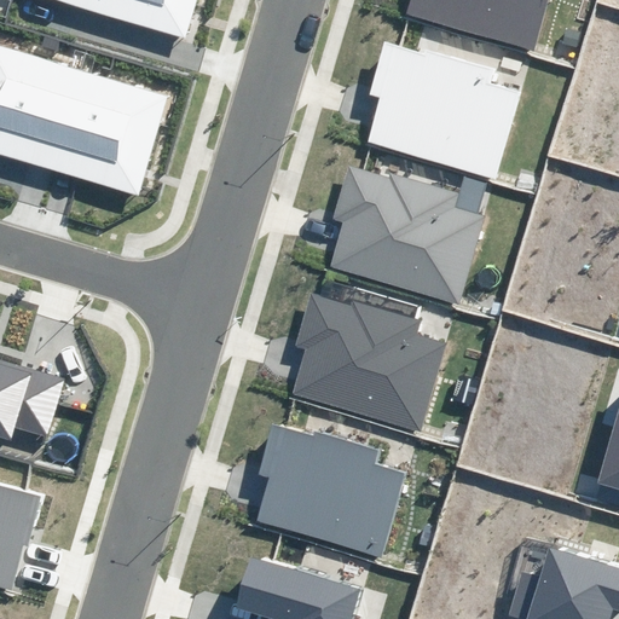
[(58,0),(186,38),(197,0),(58,0)]
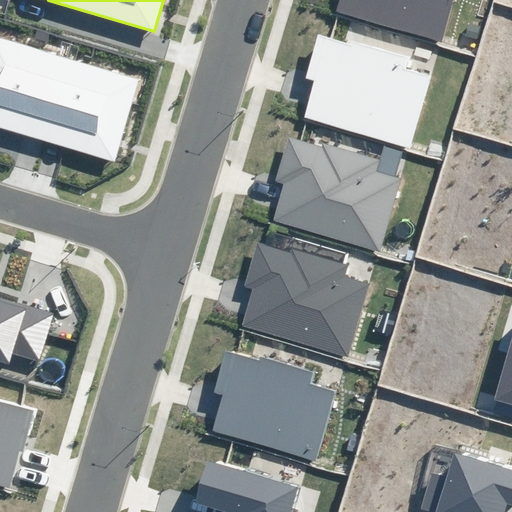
[(339,0),(336,12),(442,44),(454,0),(339,0)]
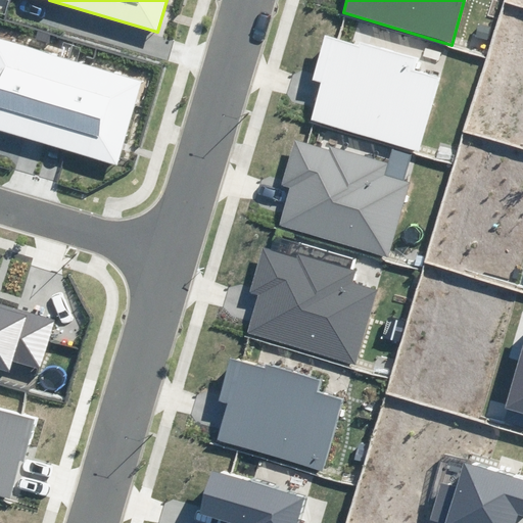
[(417,61),(324,35),(312,79),(322,82),(311,120),(418,151),(439,78),(415,70),(417,61)]
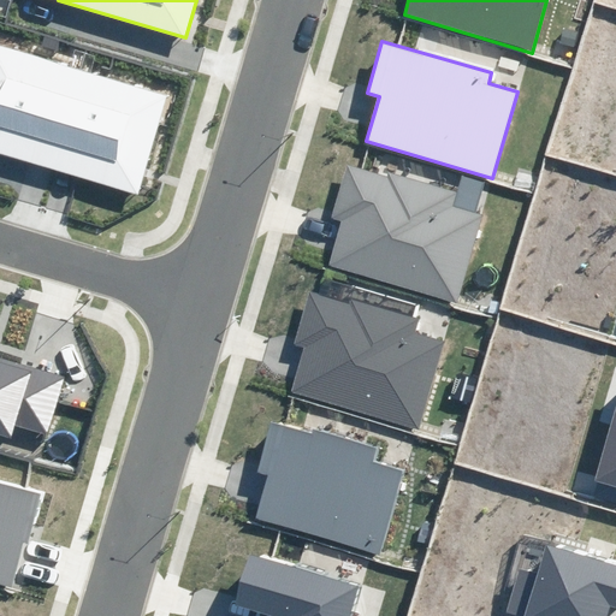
[(166,96),(0,47),(0,154),(137,194),(166,96)]
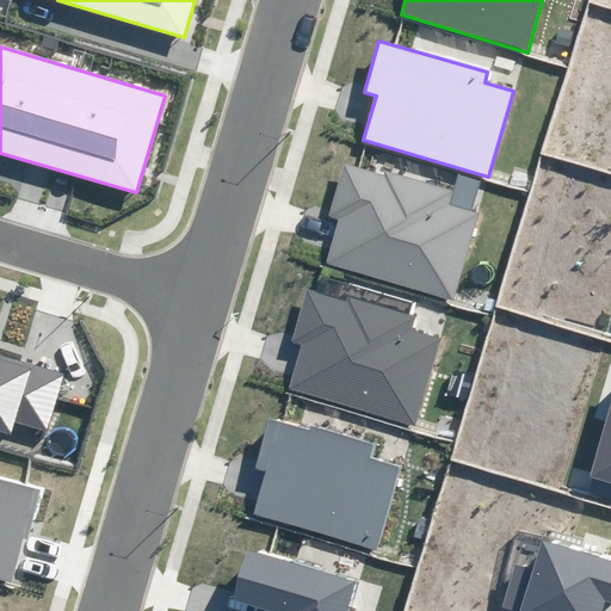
[(384,178),(344,165),(328,216),(338,218),(325,263),(454,302),(481,213),(473,210),(482,183),(457,176),(452,190),(387,171),(384,178)]
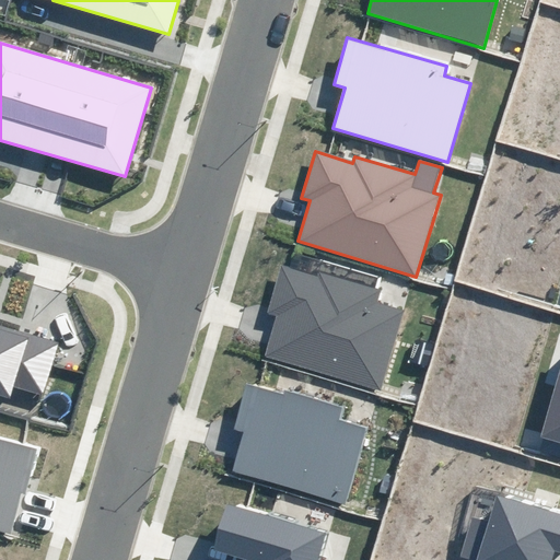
[(317,277),(282,266),(267,314),(277,317),(265,356),(381,391),(405,312),(378,304),(383,290),(319,270),(317,277)]
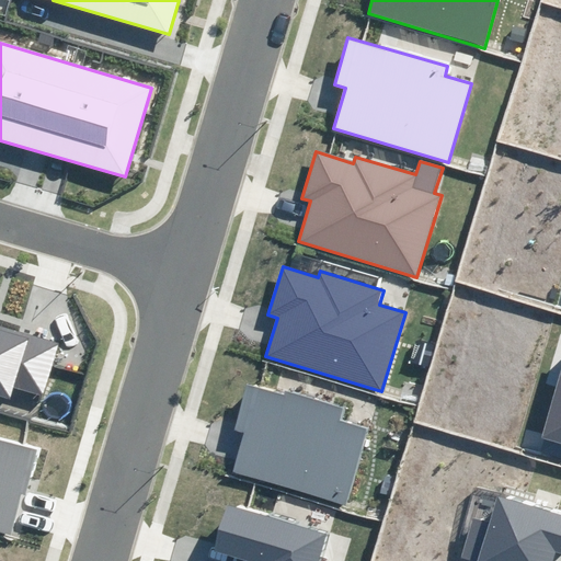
[(0,395),(9,398),(12,387),(44,396),(59,342),(0,325),(0,395)]
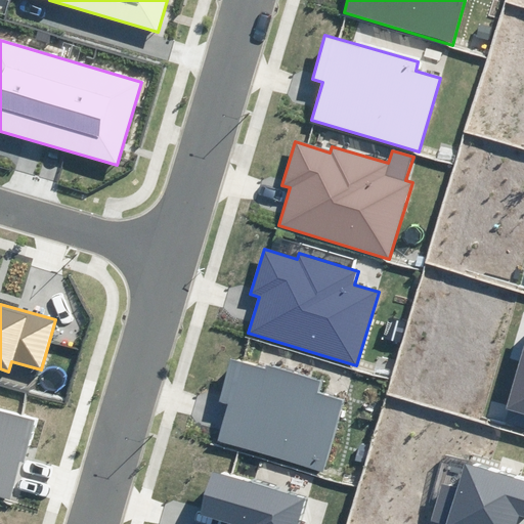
[(523,352),(505,422),(523,427),(523,352)]
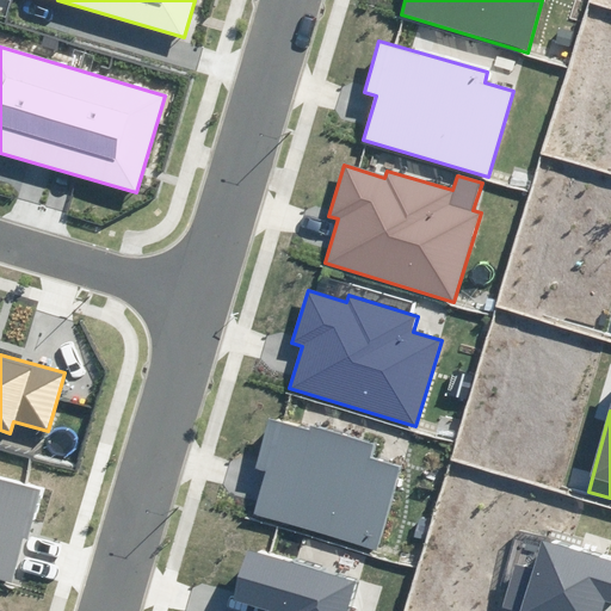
[(308,430),(270,419),(257,468),(266,470),(253,516),(377,551),(402,467),(369,457),(374,442),(310,424),(308,430)]
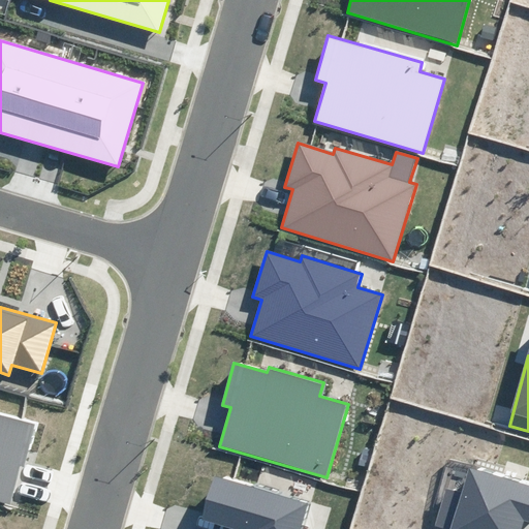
[(0,501),(10,504),(20,467),(27,468),(38,425),(0,414),(0,501)]
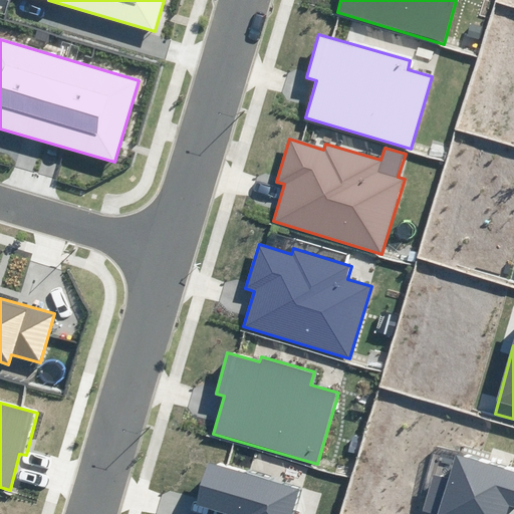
[(507,513),(510,507),(513,508),(513,473),(457,455),(450,479),(435,474),(424,509),(438,513),(437,513),(507,513)]
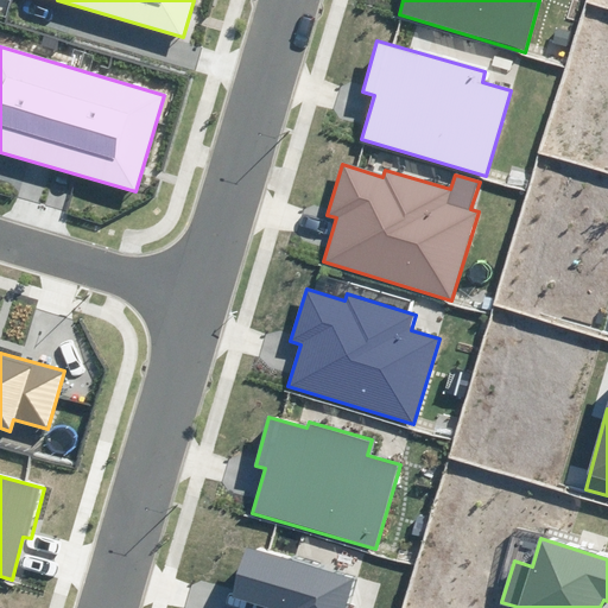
[(346,607),(355,578),(245,546),(230,596),(257,603),(255,607),(346,607)]
